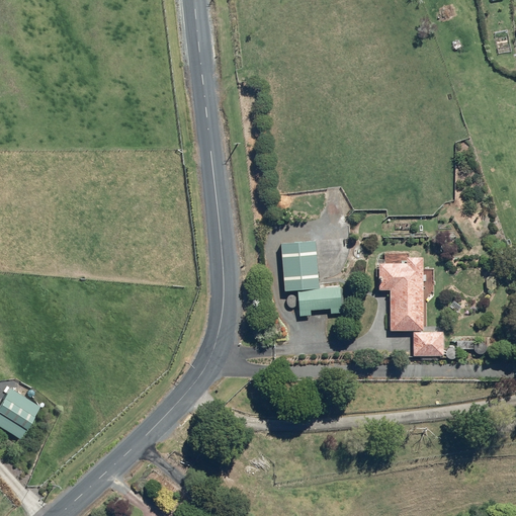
[(315,241),(280,244),(284,290),(319,287),(315,241)]
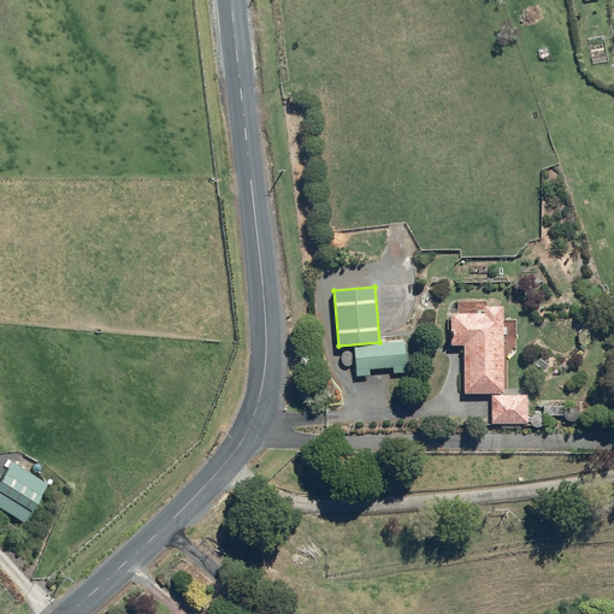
[(484,306),(484,313),(452,313),(452,346),(465,346),(465,393),(505,393),(503,306),(484,306)]
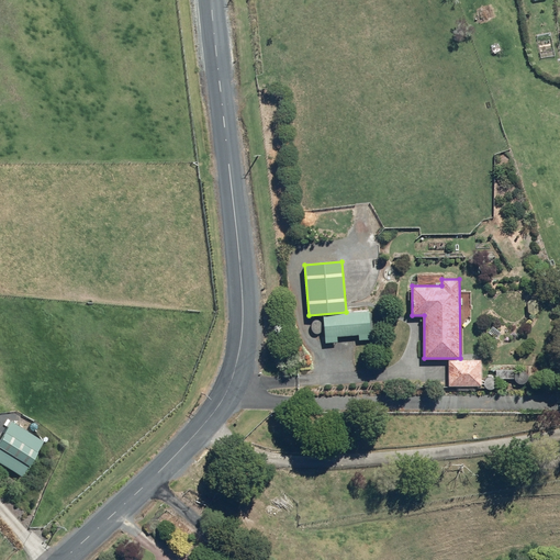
[(369,311),(323,315),(326,343),(338,340),(337,336),(359,334),(359,339),(371,338),(369,311)]
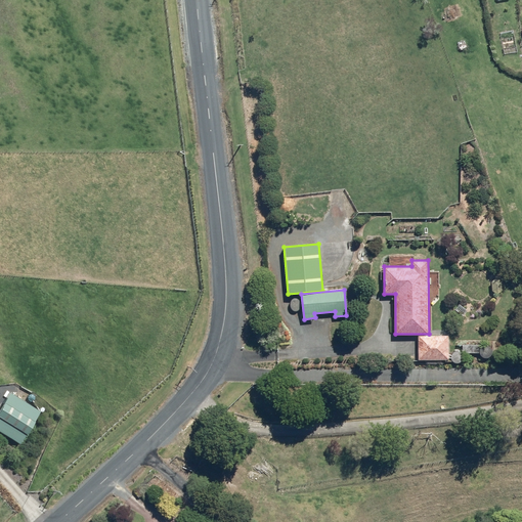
[(448,335),(419,336),(419,359),(449,359),(448,335)]
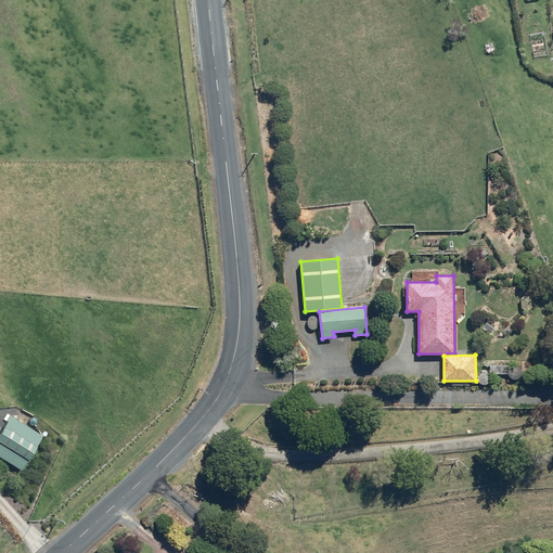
[(41,436),(9,415),(0,428),(0,457),(21,470),(41,436)]
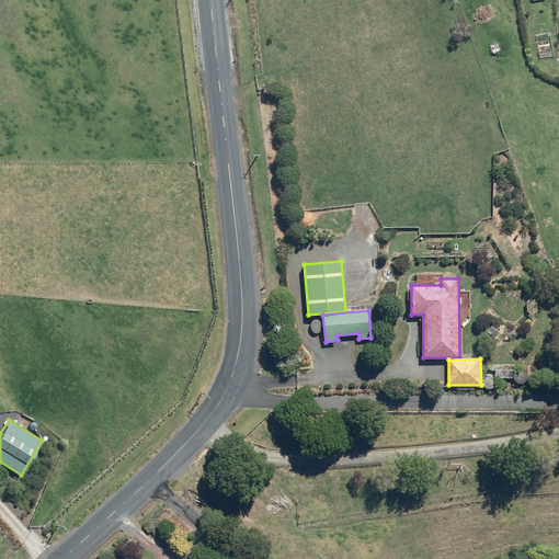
All buildings are outlined.
